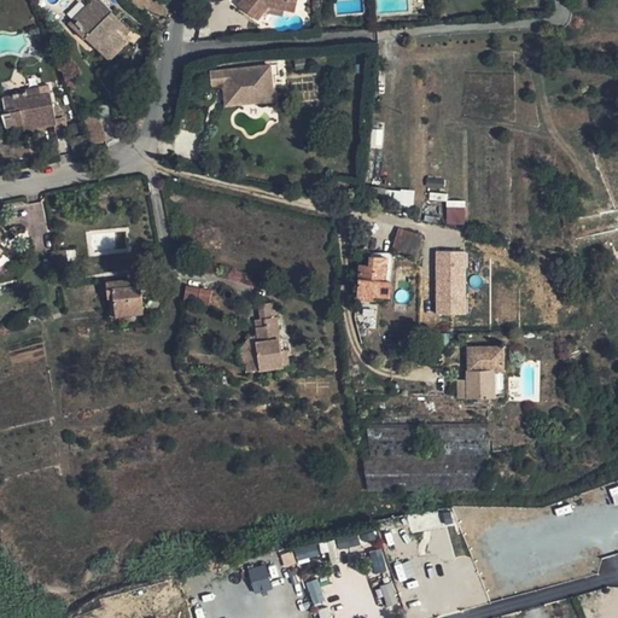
[(101,0),(93,0),(75,18),(89,33),(86,38),(108,59),(130,36),(128,34),(109,15),(111,11),(112,11),(101,0)]
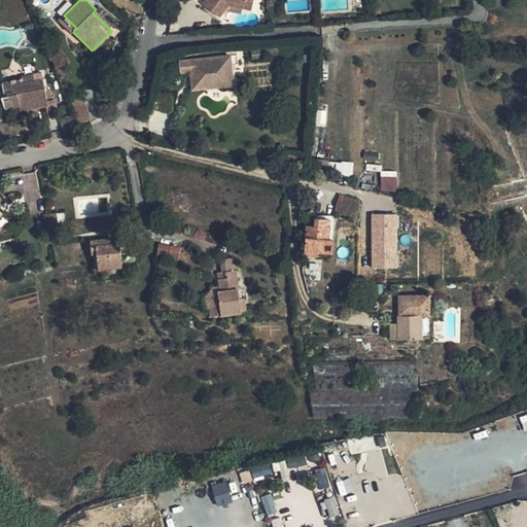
[(253,0),(206,0),(203,4),(219,18),(229,5),(243,8),(252,10),(253,0)]
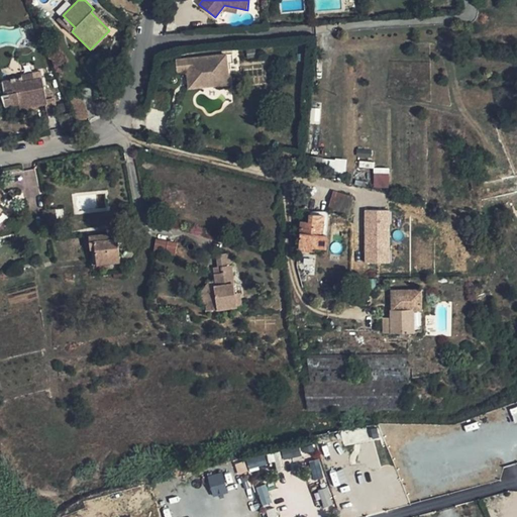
[(109,25),(93,9),(91,12),(107,28),(109,25)]
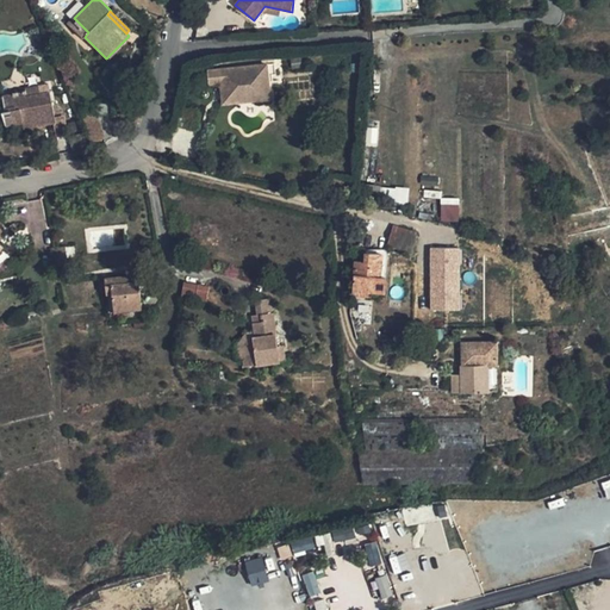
[(88,32),(74,18),(68,24),(82,38),(85,37),(88,32)]
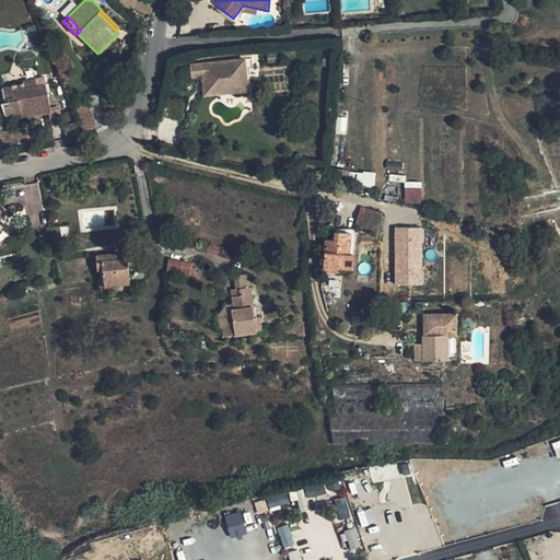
[(248,91),(245,59),(208,63),(210,76),(205,76),(206,86),(214,85),(214,89),(238,86),(240,92),(248,91)]
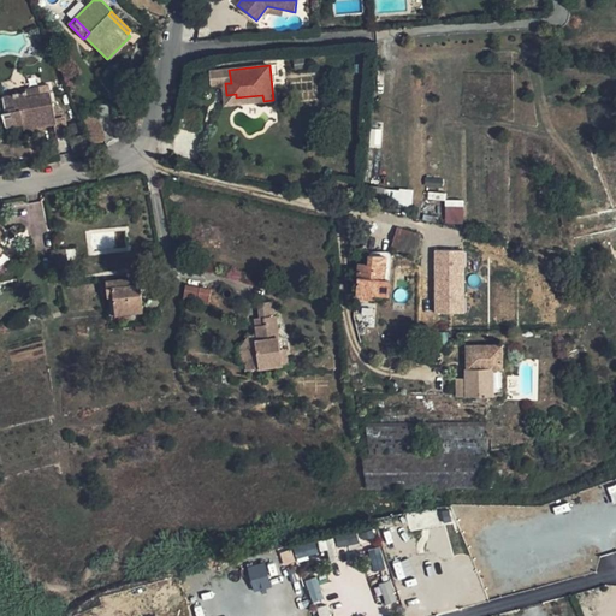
[(213,84),(225,83),(231,83),(229,70),(212,71),(213,84)]
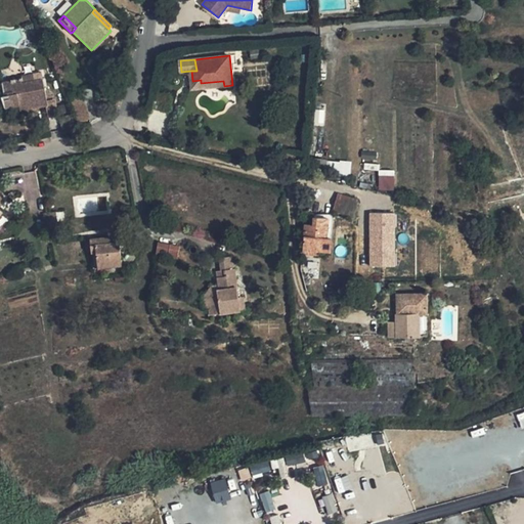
[(18,105),(19,111),(46,105),(48,105),(47,100),(43,79),(22,83),(22,79),(2,83),(5,96),(1,97),(3,108),(18,105)]
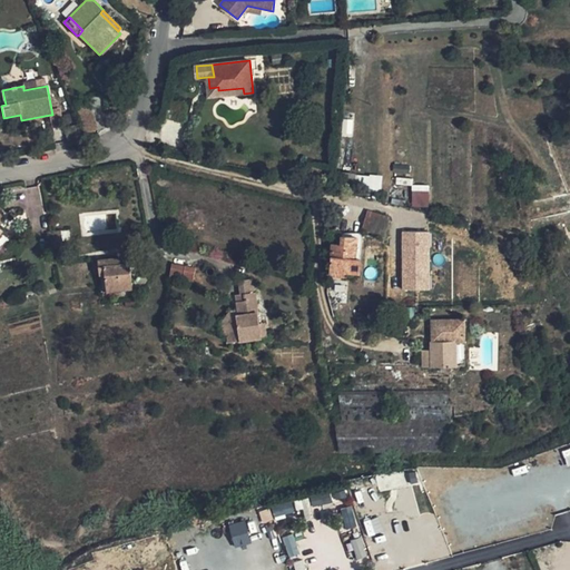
[(218,87),(209,88),(210,97),(244,94),(243,88),(218,90),(218,87)]
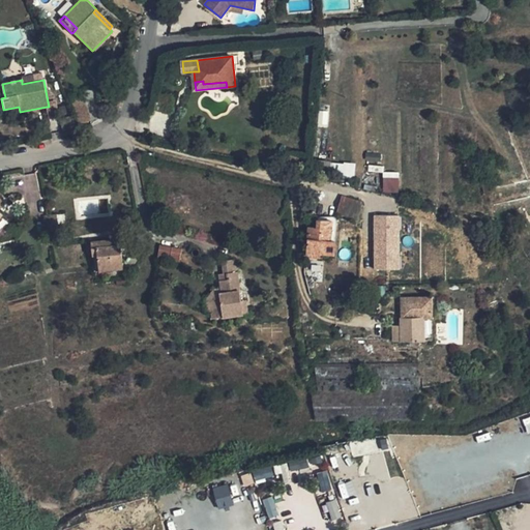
[(82,95),(70,98),(79,124),(90,121),(82,95)]
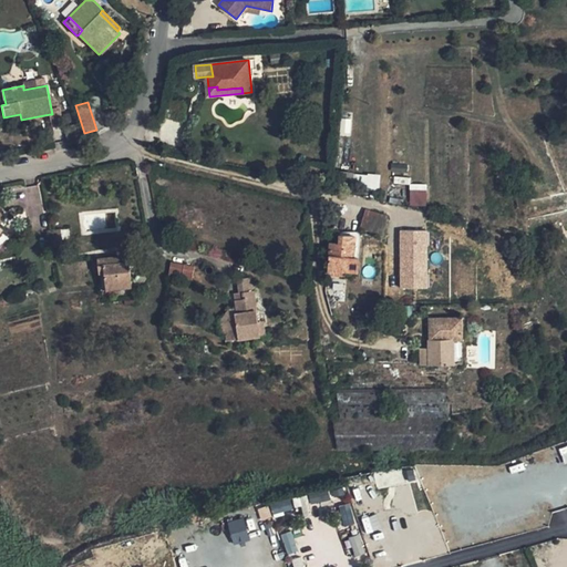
[(51,109),(52,114),(50,114),(52,129),(62,126),(59,106),(51,109)]
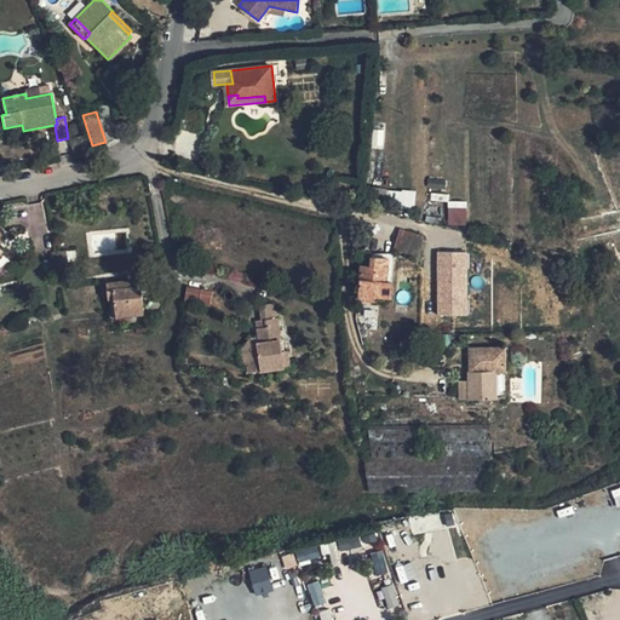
[(429,178),(428,188),(445,189),(446,179),(429,178)]
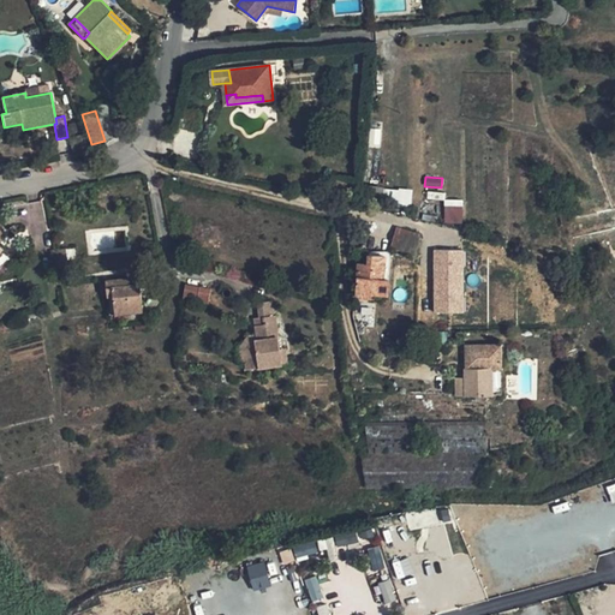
[(410,192),(365,189),(364,203),(382,204),(382,202),(408,204),(410,192)]
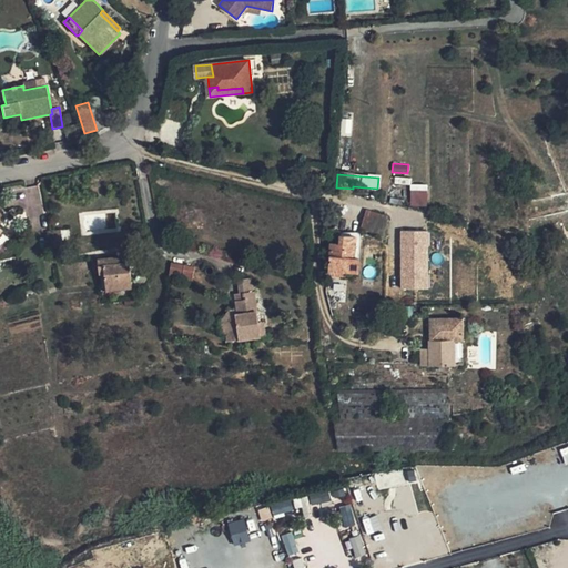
[(411,184),(411,206),(427,205),(427,184),(411,184)]
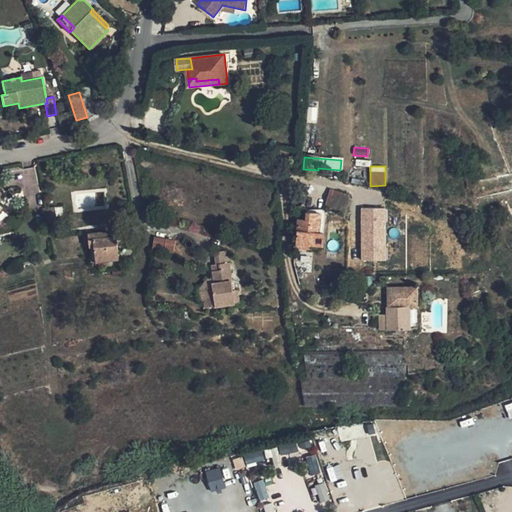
[(349,195),(330,189),(325,206),(344,212),(349,195)]
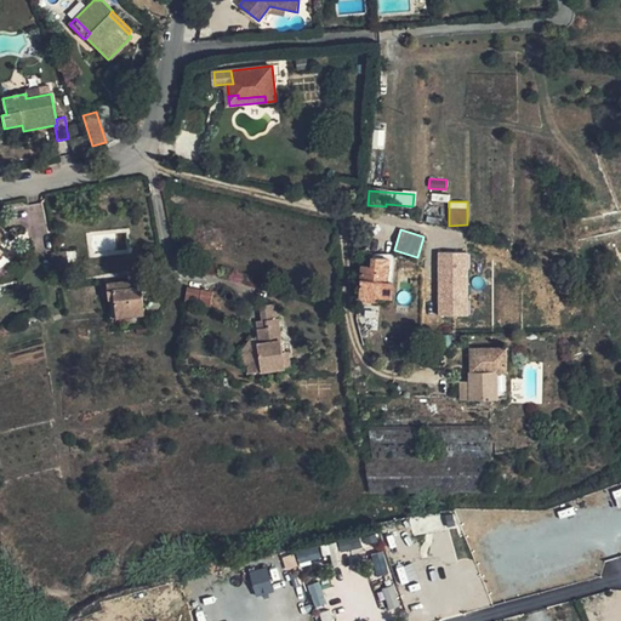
[(67,251),(57,252),(60,271),(68,271),(67,251)]
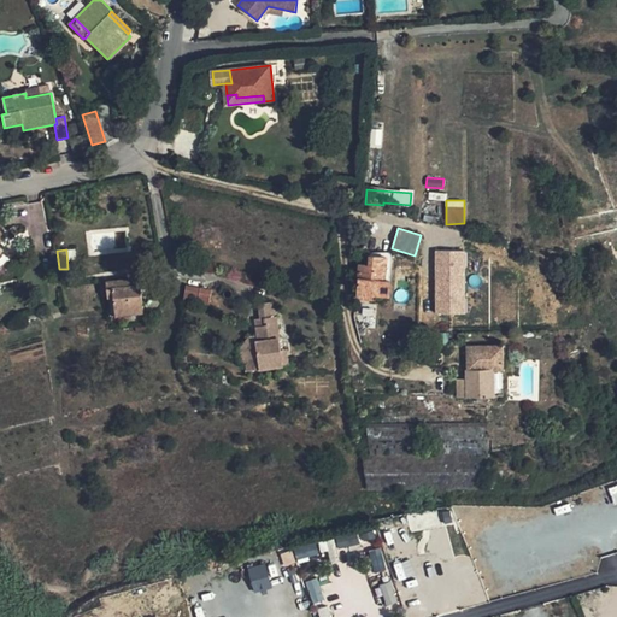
[(434,251),(435,315),(466,313),(465,251),(434,251)]
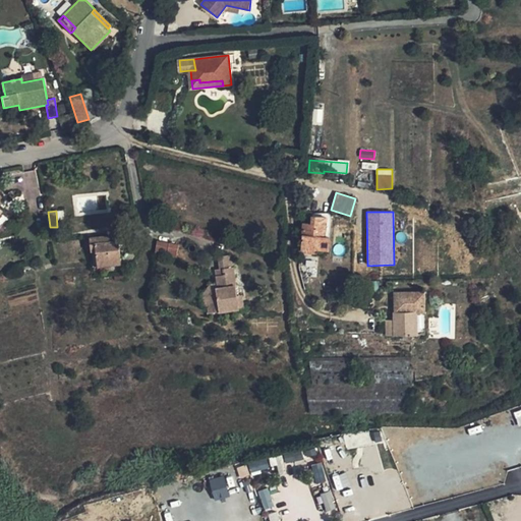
[(326,237),(327,217),(312,217),(311,224),(304,223),(301,251),(314,252),(314,249),(329,250),(330,237),(326,237)]
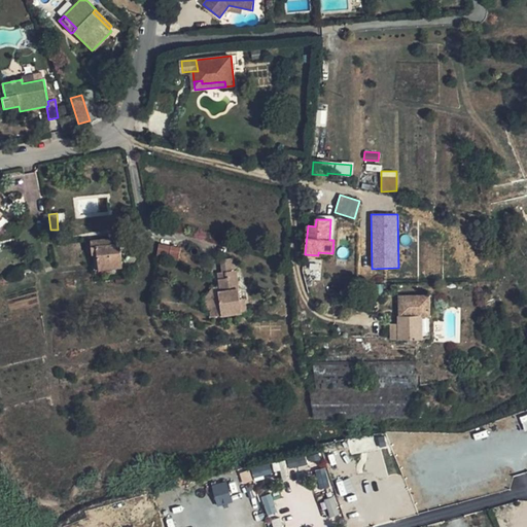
[(110,239),(91,241),(91,243),(86,243),(88,248),(92,248),(92,254),(97,253),(99,269),(123,267),(119,243),(111,244),(110,239)]
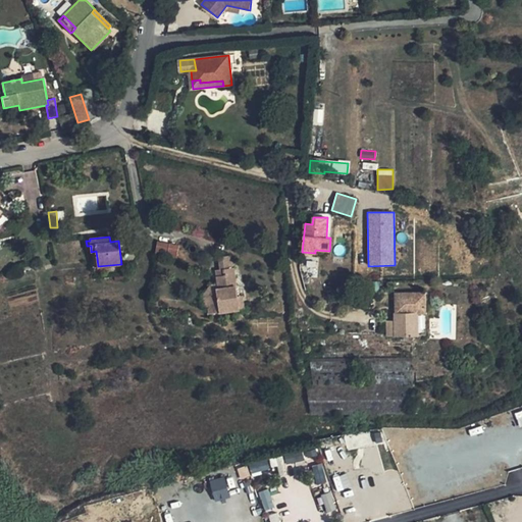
[(179,245),(158,242),(155,254),(176,257),(179,245)]
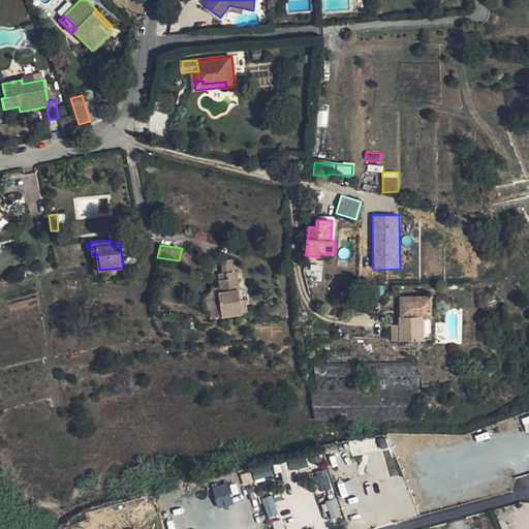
[(235,259),(221,261),(223,274),(219,274),(221,292),(220,292),(215,300),(216,304),(212,310),(213,318),(243,313),(235,259)]
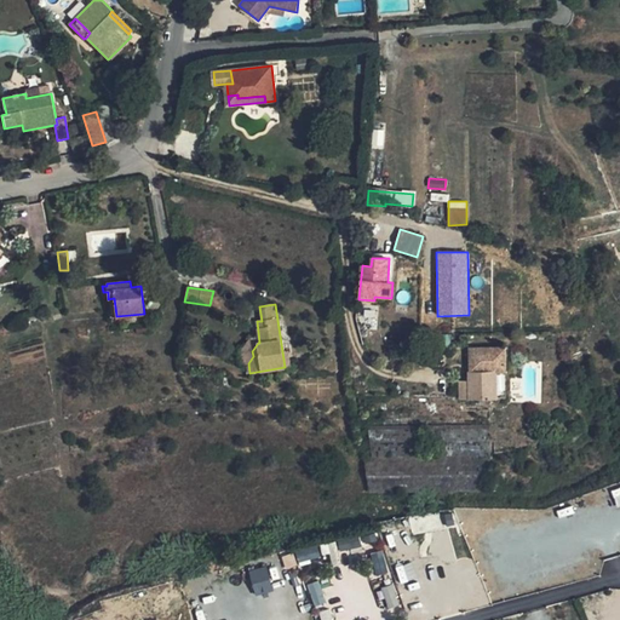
[(240,354),(242,365),(248,363),(253,356),(252,351),(258,343),(259,343),(259,338),(251,339),(240,354)]
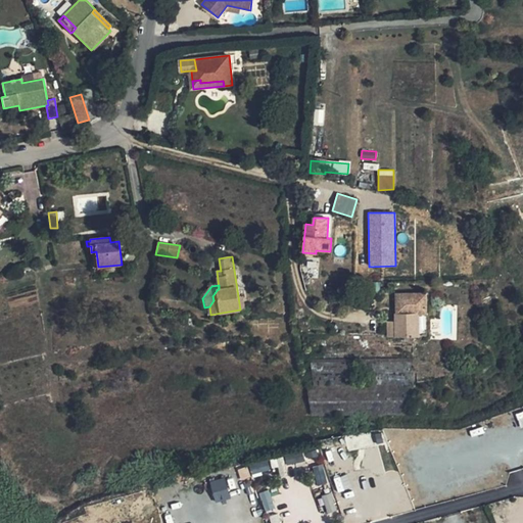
[(425,294),(396,294),(397,314),(395,314),(395,322),(387,322),(388,337),(419,336),(419,313),(426,313),(425,294)]
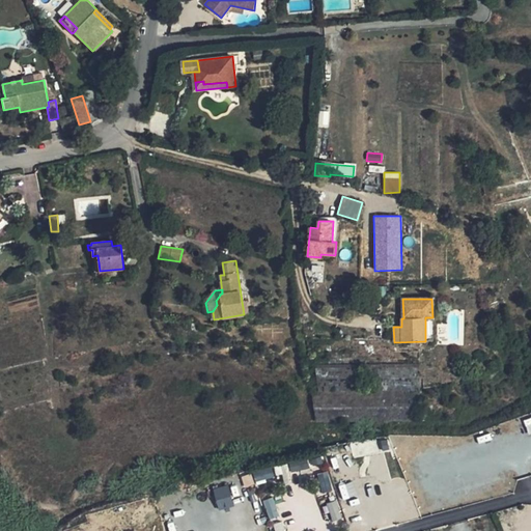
[(313,395),(314,421),(412,420),(412,366),(388,366),(388,376),(409,376),(409,387),(394,387),(394,399),(397,399),(397,410),(384,410),(384,389),(335,390),(335,387),(348,387),(348,366),(317,367),(317,395),(313,395)]
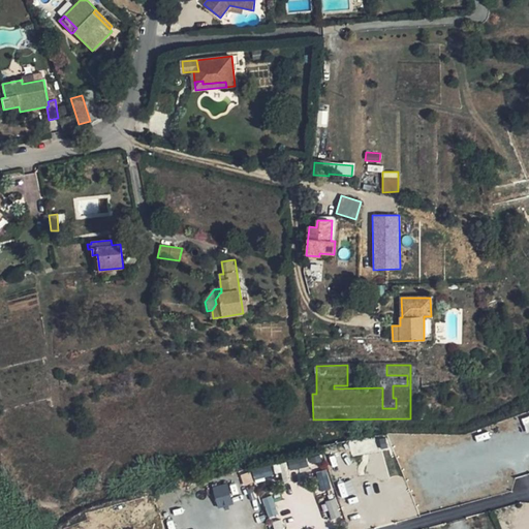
[(288,462),(289,469),(307,467),(306,460),(288,462)]
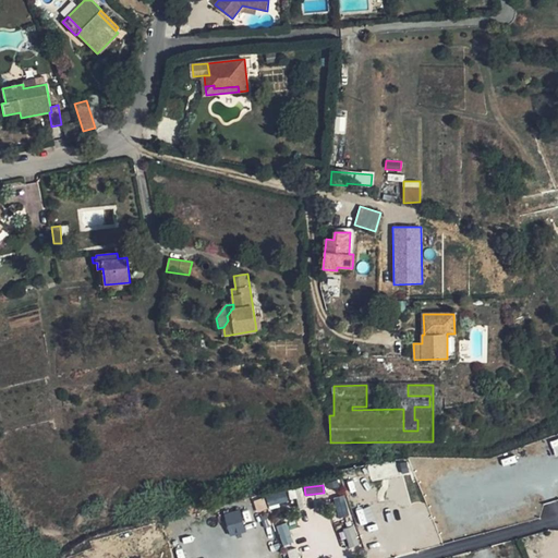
[(268,508),(288,504),(286,490),(265,495),(268,508)]
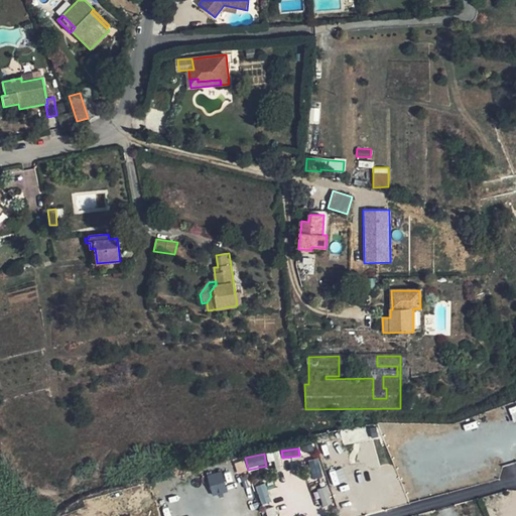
[(318,459),(308,461),(312,479),(323,477),(318,459)]
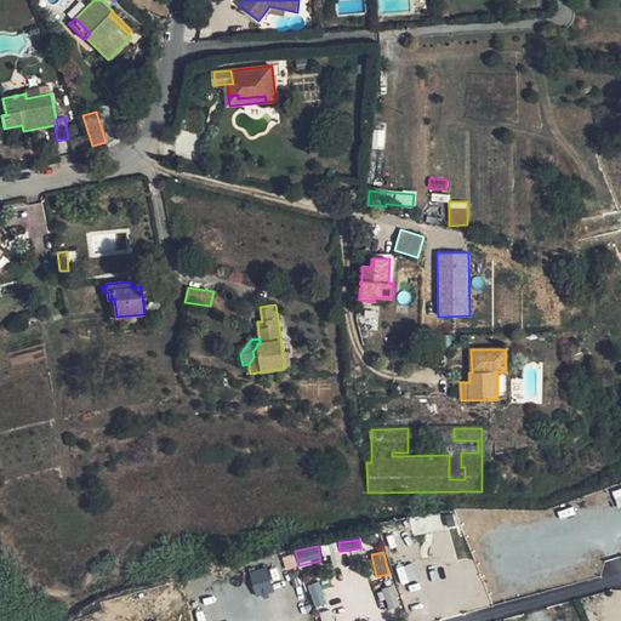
[(249,571),(256,597),(274,592),(267,567),(249,571)]
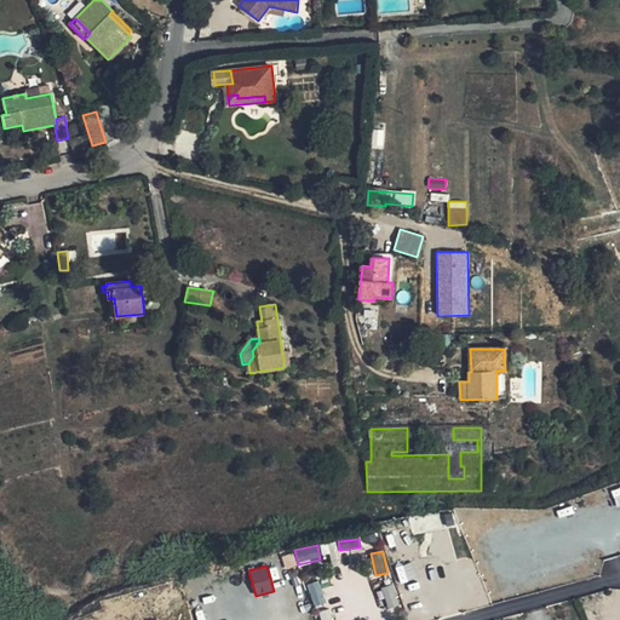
[(319,581),(308,585),(314,607),(325,604),(319,581)]
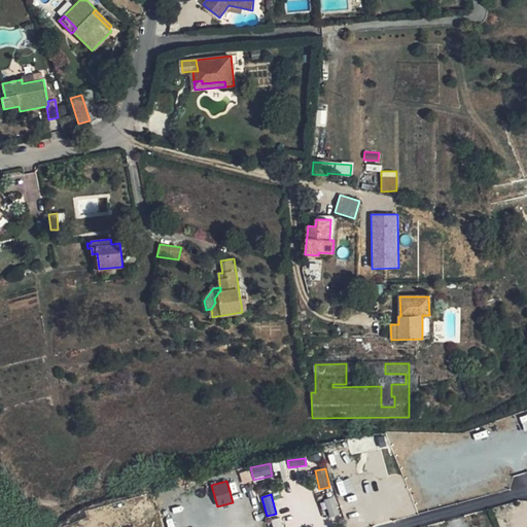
[(323,500),(327,518),(340,515),(336,497),(323,500)]
